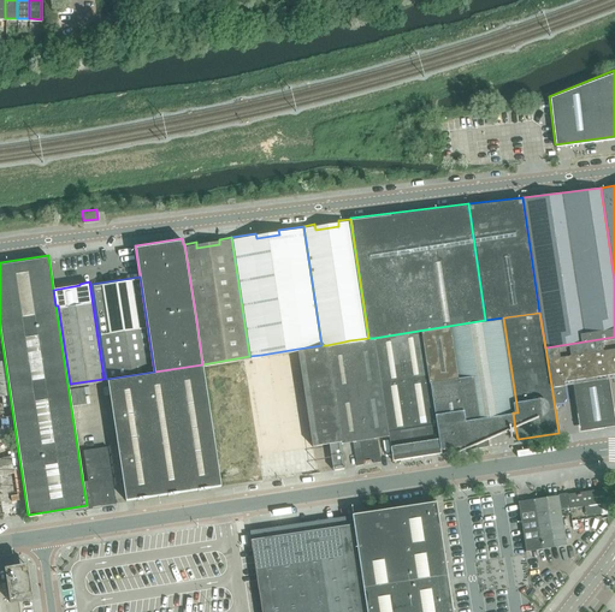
[(461,375),(472,446),(488,444),(485,428),(508,425),(509,433),(509,431),(515,429),(513,413),(518,413),(503,318),(485,320),(439,327),(420,331),(429,380),(461,375)]
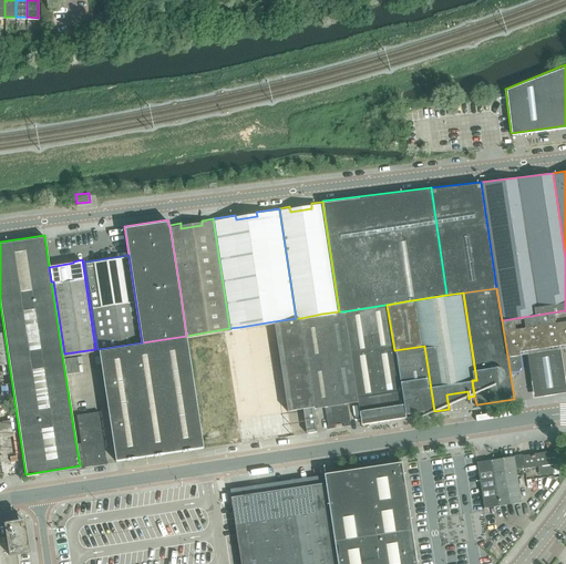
[(394,350),(387,305),(343,311),(357,400),(360,422),(404,416),(400,389),(394,350)]
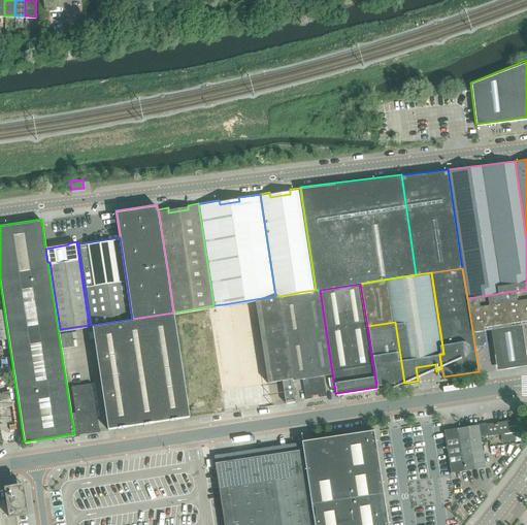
[(526,289),(467,298),(474,343),(482,342),(484,339),(482,326),(526,319),(526,289)]
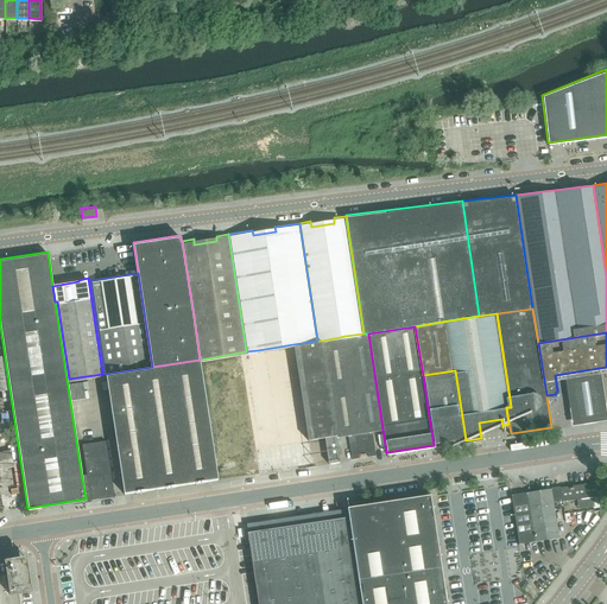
[(383,428),(368,334),(364,334),(345,336),(359,432),(347,433),(351,457),(358,456),(358,452),(367,451),(367,455),(374,453),(371,430),(383,428)]
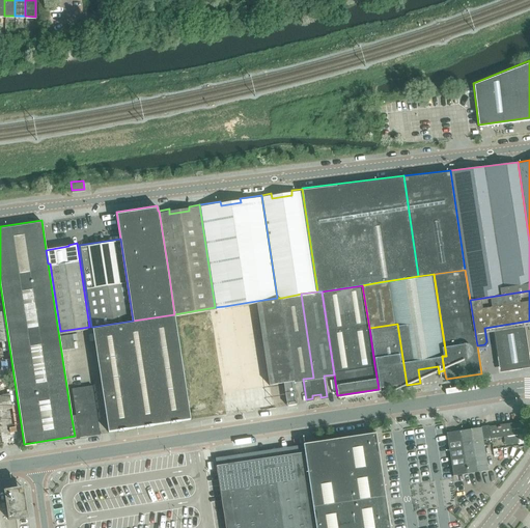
[(281,298),(294,381),(303,379),(313,378),(301,294),(297,295),(281,298)]
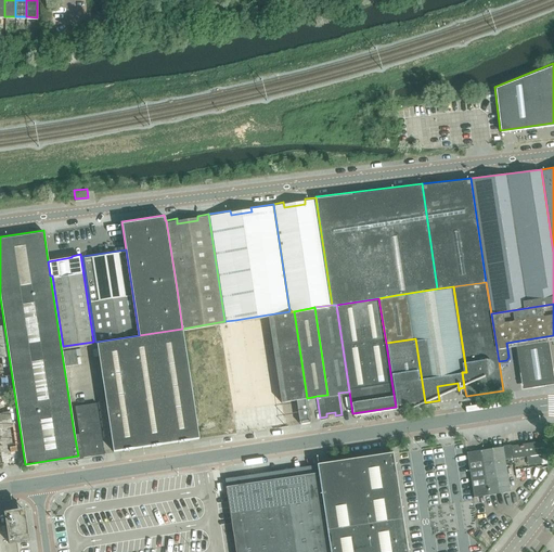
[(295,398),(299,422),(310,421),(307,398),(294,311),(290,311),(268,315),(281,400),(295,398)]
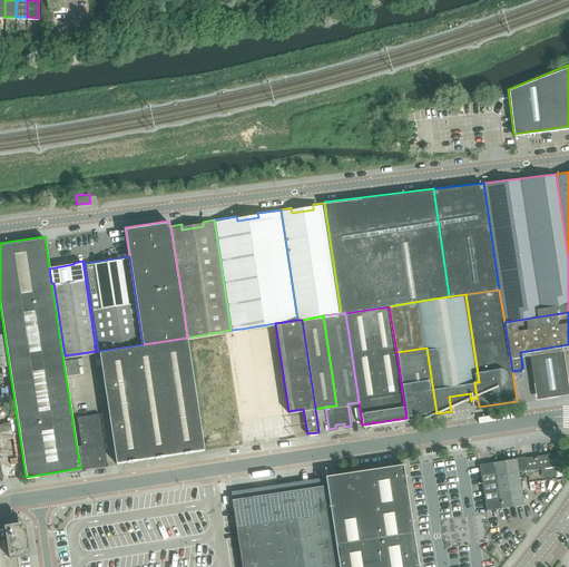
[(116,461),(204,449),(187,338),(143,344),(99,351),(116,461)]
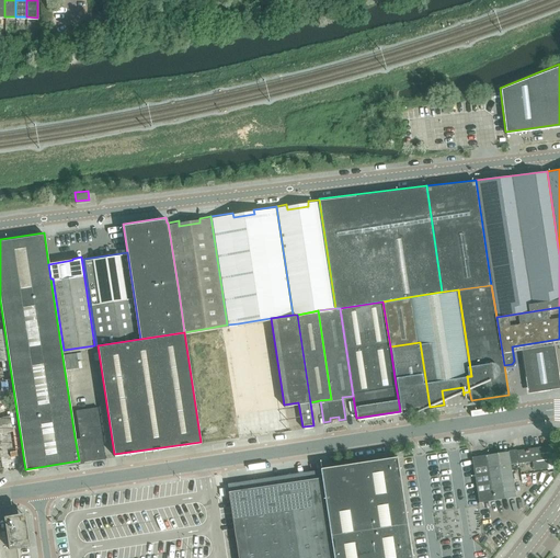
[(228,342),(235,386),(269,380),(262,337),(228,342)]
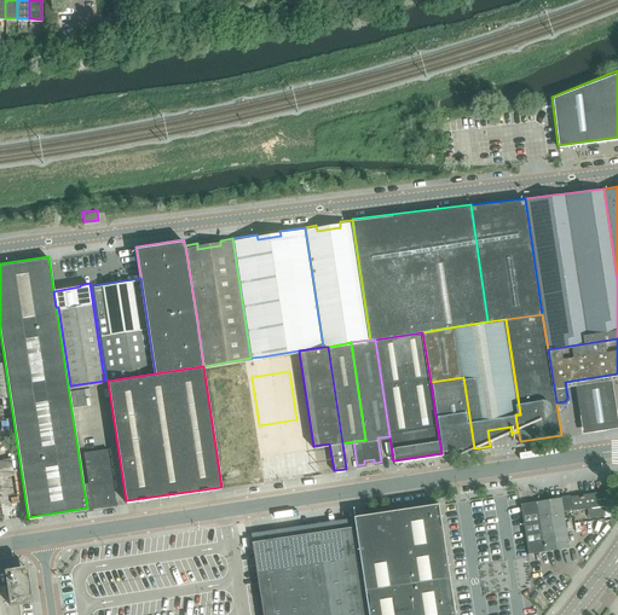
[(474,448),(463,377),(431,382),(437,424),(442,453),(457,451),(474,448)]
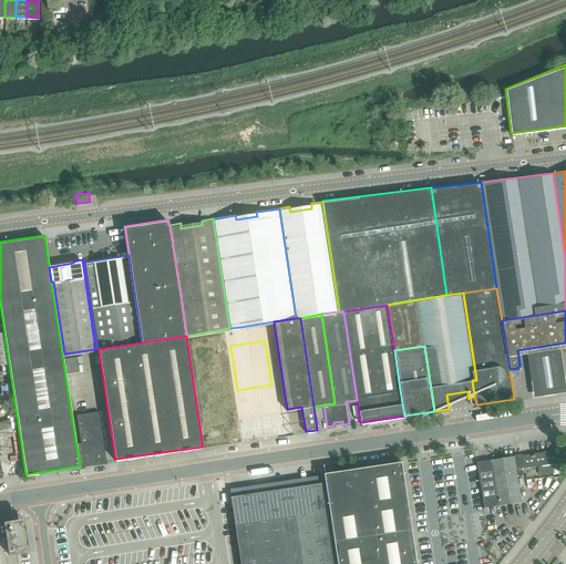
[(565,369),(563,349),(530,355),(536,397),(565,391),(565,369)]
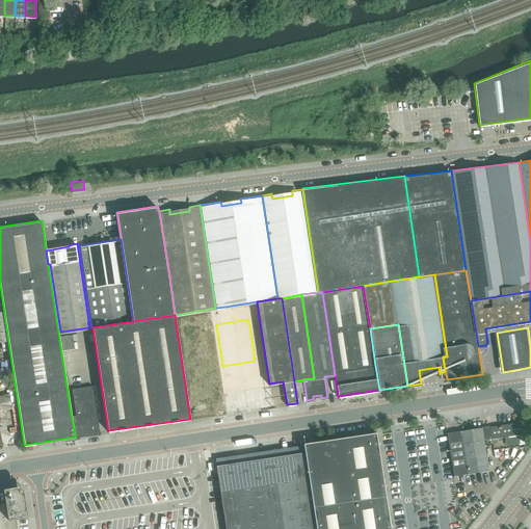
[(71,414),(75,437),(100,433),(91,384),(74,387),(74,386),(83,384),(79,353),(67,355),(75,414),(71,414)]
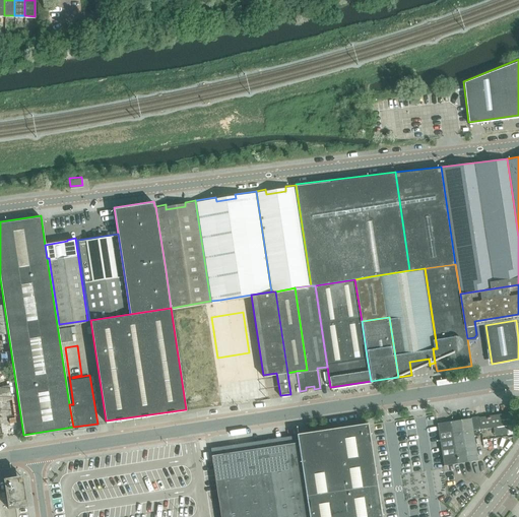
[(8,416),(9,422),(21,419),(20,414),(18,415),(14,390),(5,392),(4,385),(0,385),(0,398),(11,397),(13,415),(8,416)]
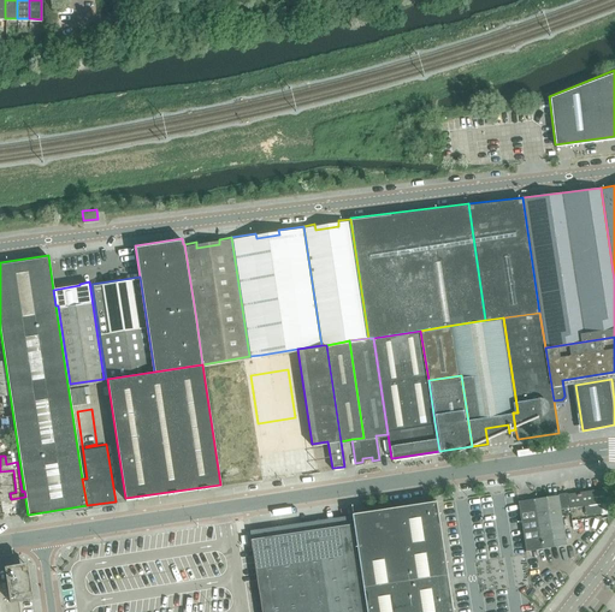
[(565,542),(565,541),(559,505),(604,499),(602,486),(516,499),(525,548),(565,542)]
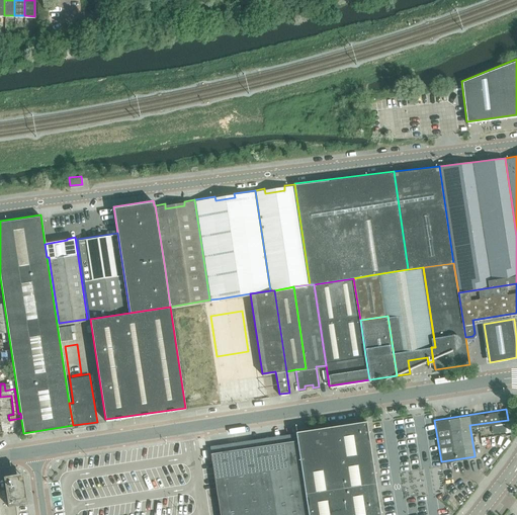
[(383,514),(369,422),(298,433),(311,514),(383,514)]
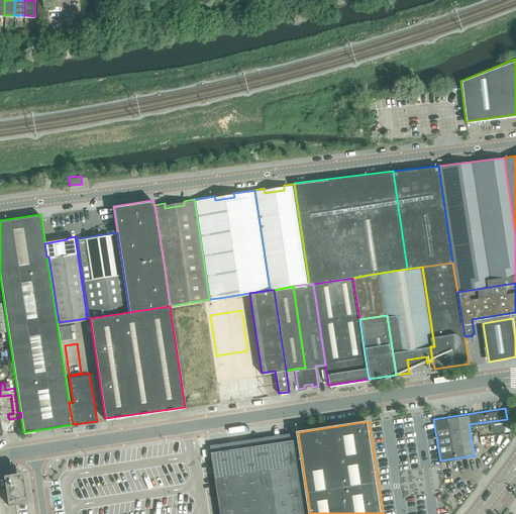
[(305,513),(294,439),(210,451),(219,513),(305,513)]
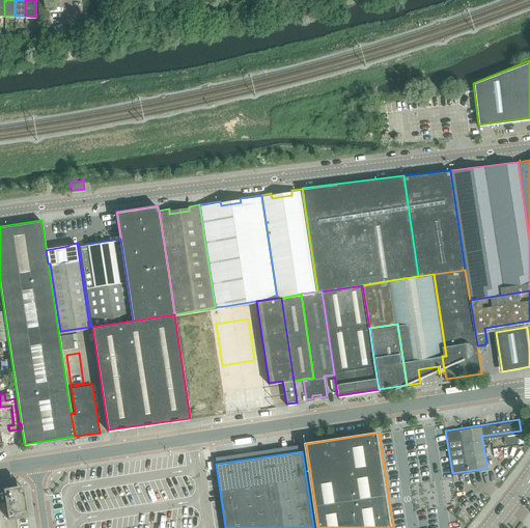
[(28,515),(26,502),(23,485),(15,487),(3,489),(5,499),(0,500),(0,527),(17,527),(16,517),(28,515)]
